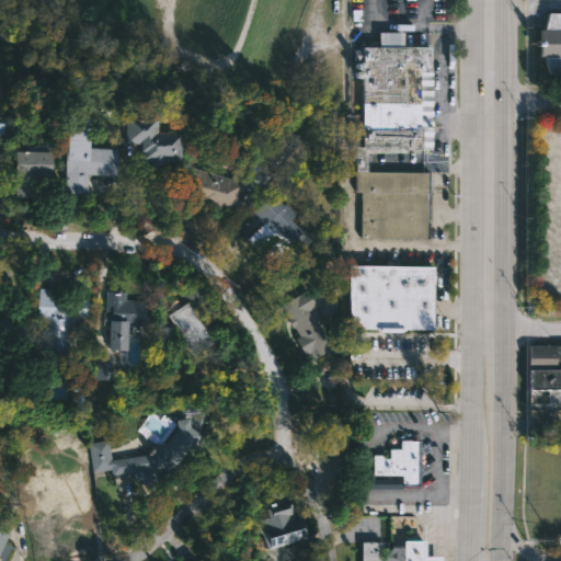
[(560,12),(546,13),(546,30),(539,30),(539,56),(546,56),(546,72),(560,72),(560,12)]
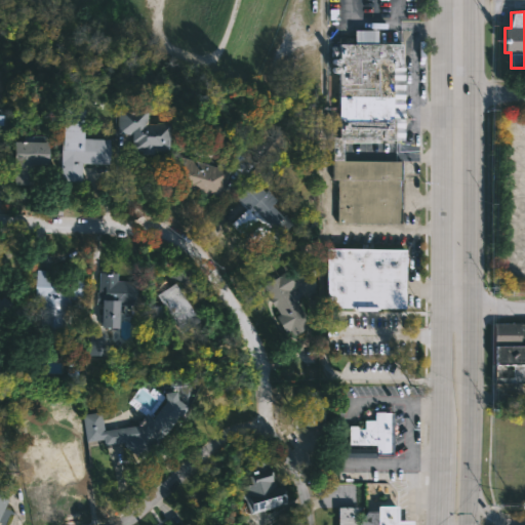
[(377,31),(376,44),(401,44),(401,68),(404,68),(403,140),(394,140),(394,143),(342,143),(342,161),(402,162),(401,225),(337,224),(338,179),(332,179),(333,137),(338,137),(338,56),(332,56),(332,46),(338,46),(338,44),(354,44),(354,30),(377,31)]
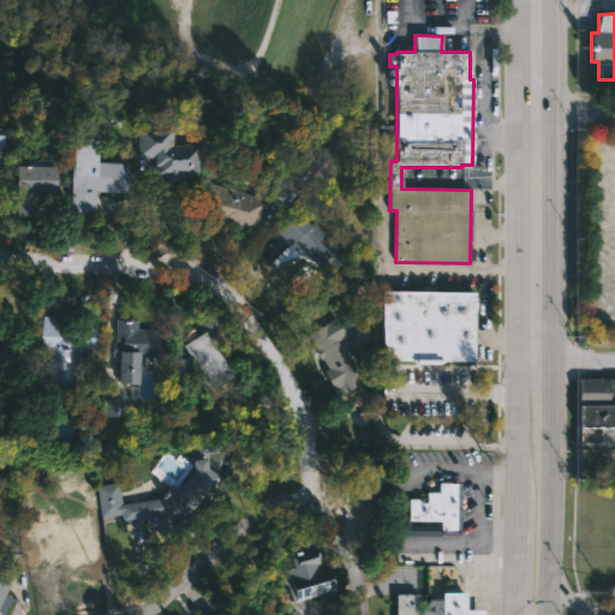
[(175,145),(202,145),(201,178),(181,178),(181,180),(168,180),(168,178),(161,177),(161,172),(157,172),(157,159),(139,157),(141,126),(172,127),(175,133),(175,145)]
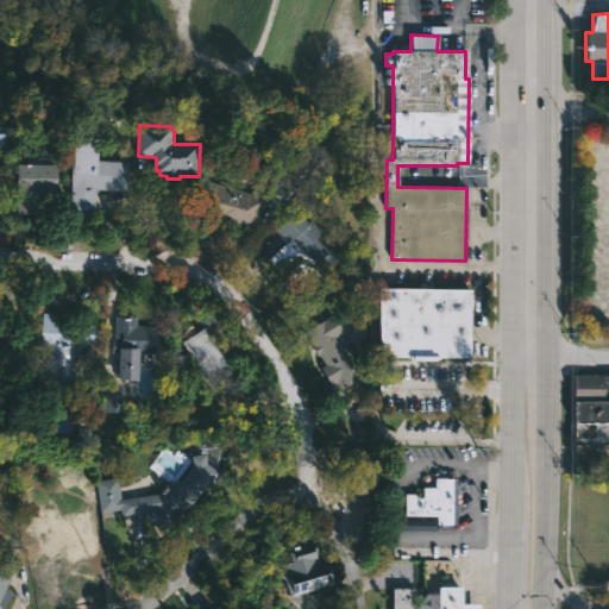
[(127,162),(126,192),(94,190),(93,211),(69,209),(71,161),(127,162)]
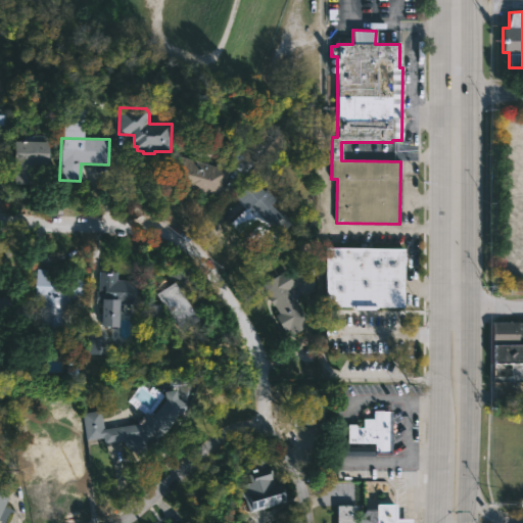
[(50,142),(49,165),(30,164),(29,184),(14,184),(16,141),(50,142)]
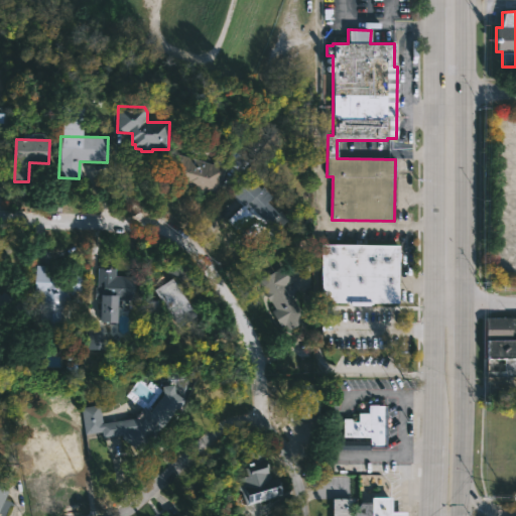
[(231,160),(223,171),(216,197),(166,181),(174,153),(212,164),(221,152),(231,160)]
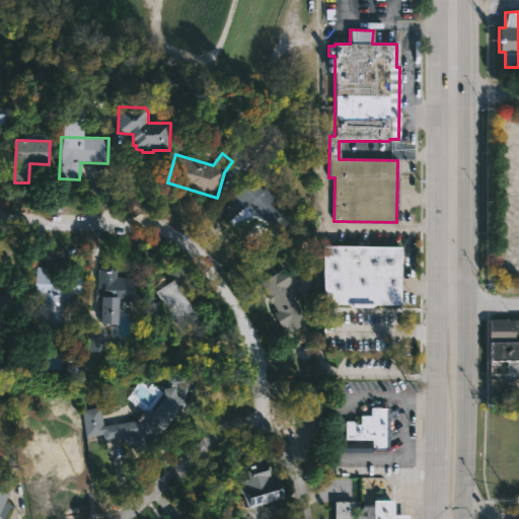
[(261,189),(264,188),(274,198),(270,203),(281,214),(282,213),(290,221),(273,238),(264,229),(250,242),(242,234),(256,221),(252,217),(237,231),(227,221),(242,207),(232,196),(250,178),(261,189)]
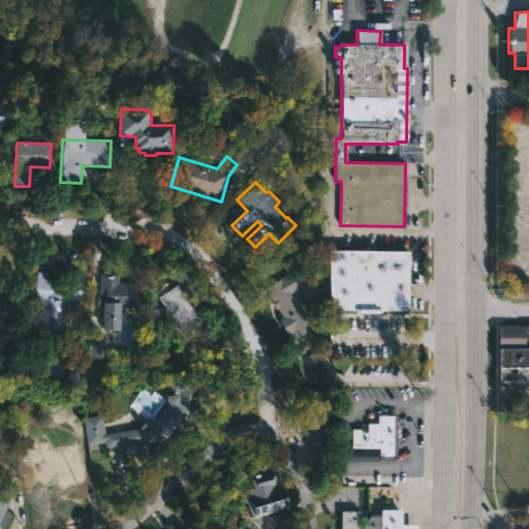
[(390,311),(329,310),(330,251),(411,252),(411,265),(407,265),(407,311),(390,311)]
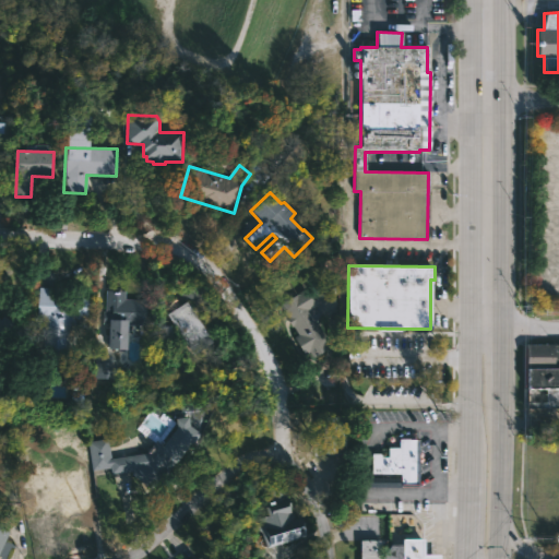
[(85,290),(84,320),(73,320),(72,347),(42,346),(43,319),(35,319),(36,287),(85,288),(85,290)]
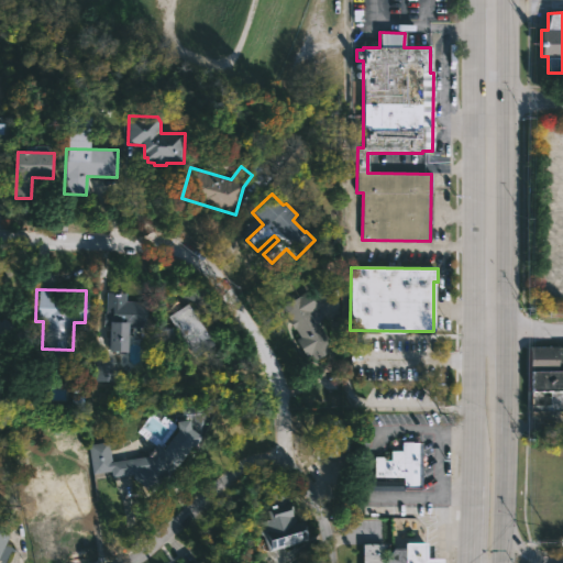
[(328,289),(340,307),(317,321),(327,338),(322,341),(329,352),(309,364),(295,340),(300,337),(297,332),(293,334),(277,309),(306,290),(311,299),(328,289)]
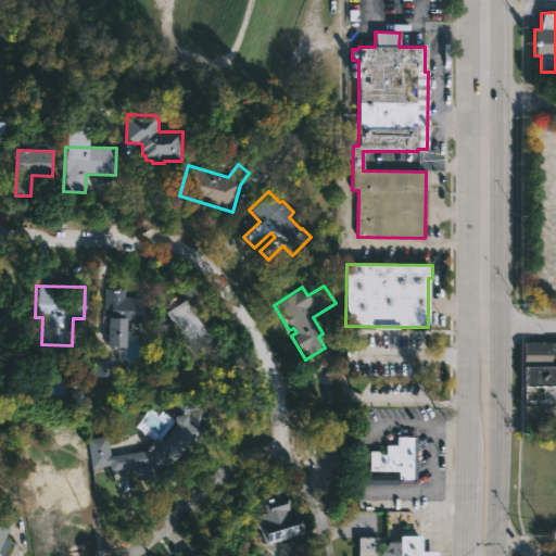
[(125,290),(125,298),(146,298),(146,324),(126,323),(125,349),(108,349),(108,323),(102,323),(102,311),(104,311),(105,289),(112,289),(112,291),(125,290)]
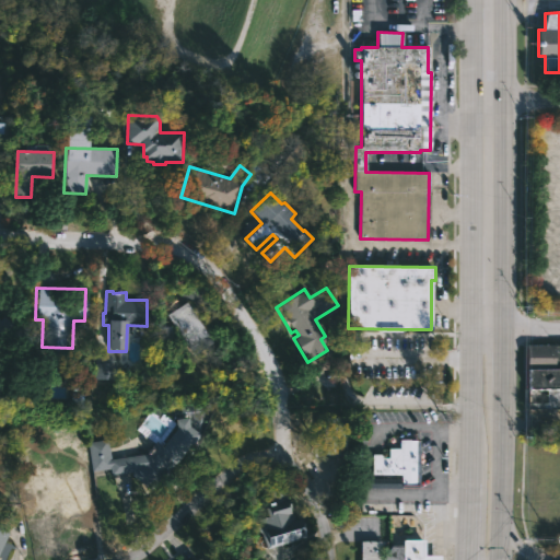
[(188,302),(210,335),(189,348),(176,327),(172,330),(173,338),(158,336),(158,317),(168,318),(167,316),(188,302)]
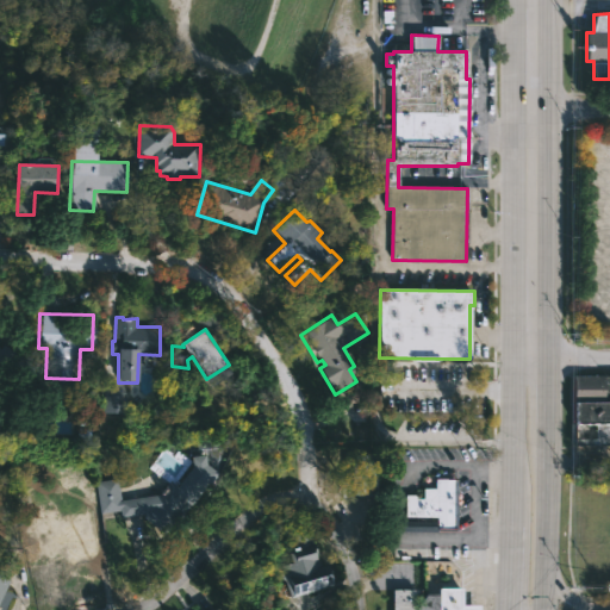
[(603,377),(609,377),(609,444),(574,444),(576,375),(603,377)]
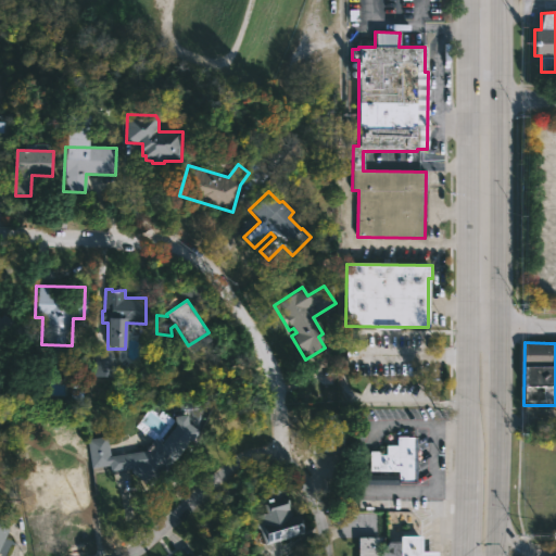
[(92,376),(115,377),(115,358),(93,357),(92,376)]
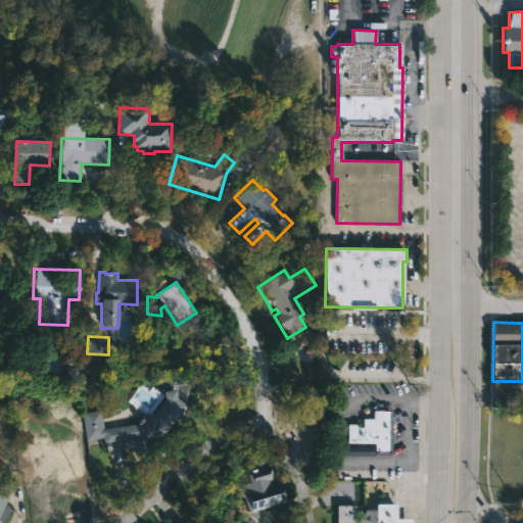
[(187,407),(162,436),(140,456),(124,443),(125,441),(103,443),(103,438),(86,440),(83,413),(101,411),(103,428),(137,424),(146,413),(152,417),(165,400),(164,391),(178,391),(178,398),(187,407)]
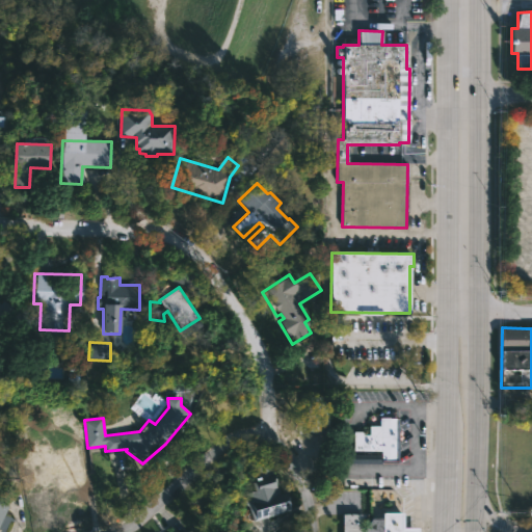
[(327,398),(326,432),(309,432),(309,425),(306,425),(306,404),(308,404),(309,398),(327,398)]
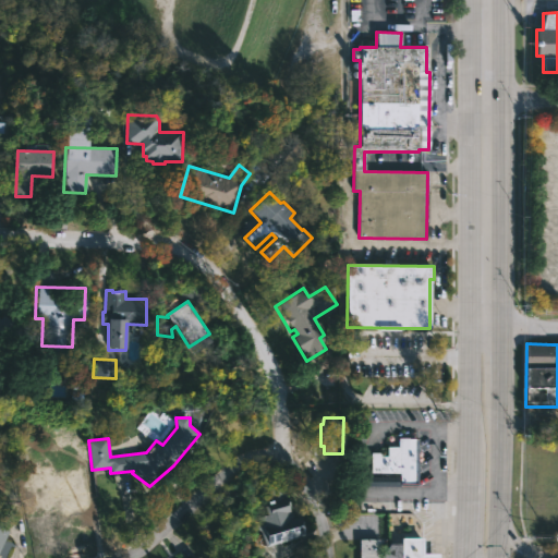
[(407,435),(407,438),(419,438),(417,485),(401,484),(401,487),(368,486),(368,476),(375,476),(375,466),(379,466),(380,453),(385,453),(385,456),(393,456),(393,450),(399,450),(399,438),(402,438),(402,435),(407,435)]
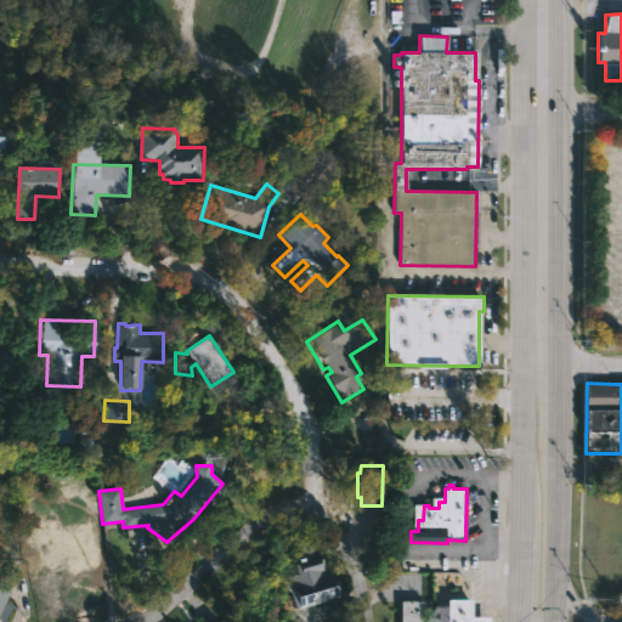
[(58,538),(60,546),(95,541),(99,569),(75,571),(77,576),(55,578),(55,575),(29,580),(24,549),(32,549),(27,516),(55,512),(58,538)]
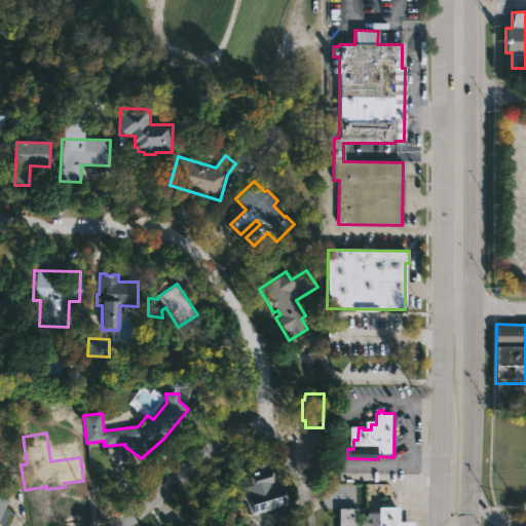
[(272,477),(276,487),(283,485),(288,502),(250,515),(246,513),(245,510),(248,505),(247,499),(242,498),(241,493),(243,490),(242,487),(252,484),(248,471),(254,470),(251,459),(266,454),(272,477)]
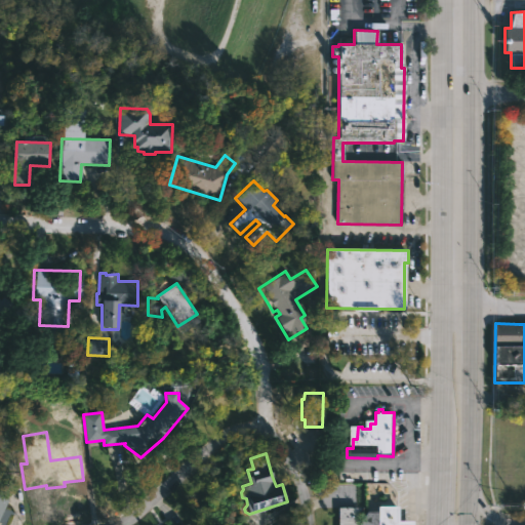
[(3,510),(0,515),(0,481),(6,481),(8,500),(3,510)]
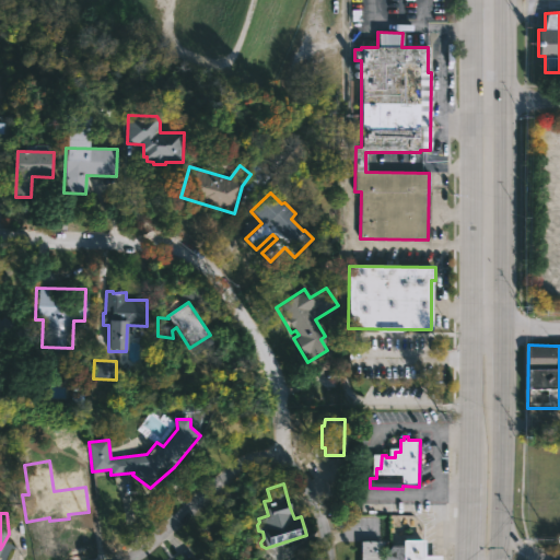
[(423,538),(423,555),(439,555),(439,559),(382,559),(382,557),(391,545),(401,545),(401,538),(423,538)]
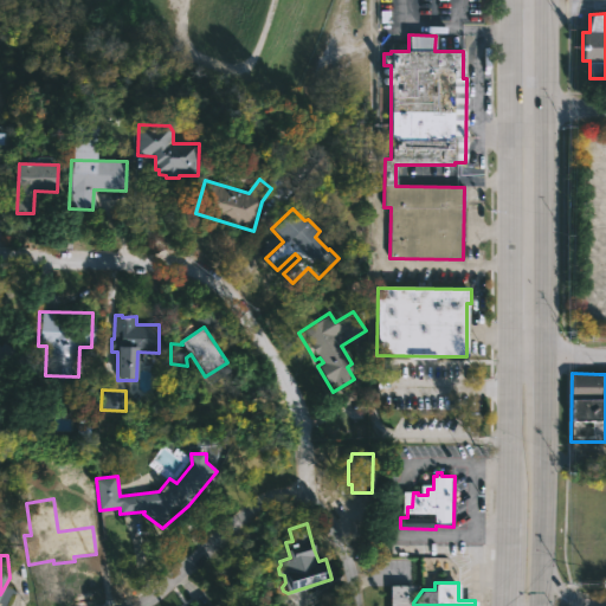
[(412,586),(411,605),(389,605),(389,586),(412,586)]
